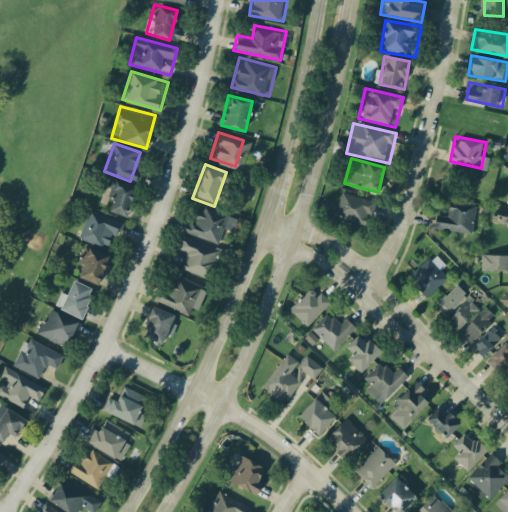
[(113,180),(132,188),(121,216),(102,208),(113,180)]
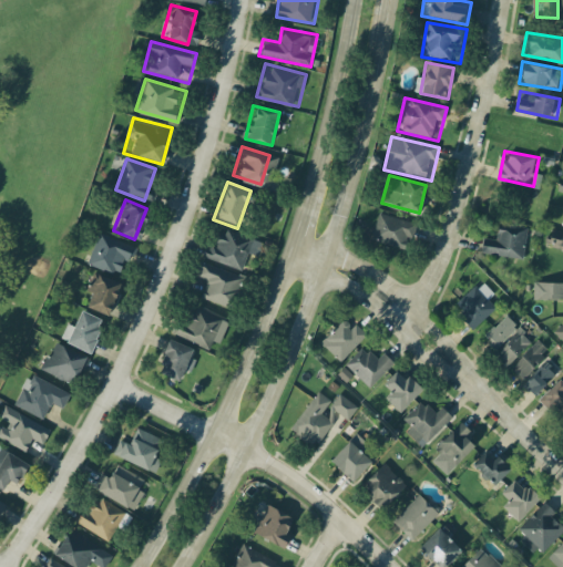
[(378,216),(415,225),(408,251),(372,243),(378,216)]
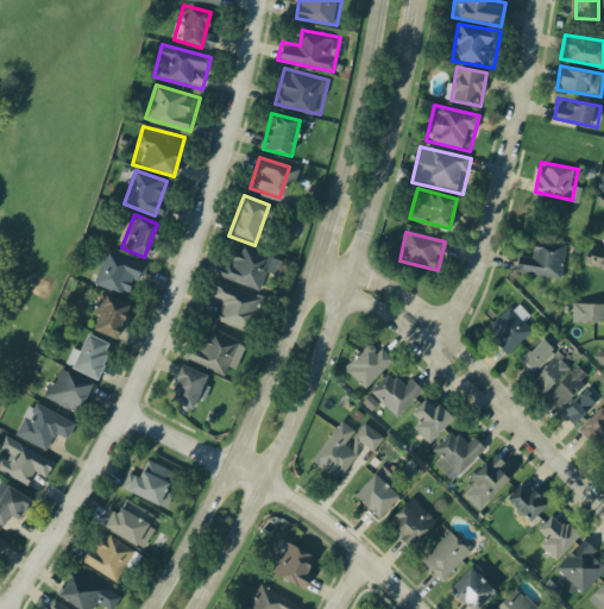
[(603,246),(589,243),(584,259),(603,264),(603,246)]
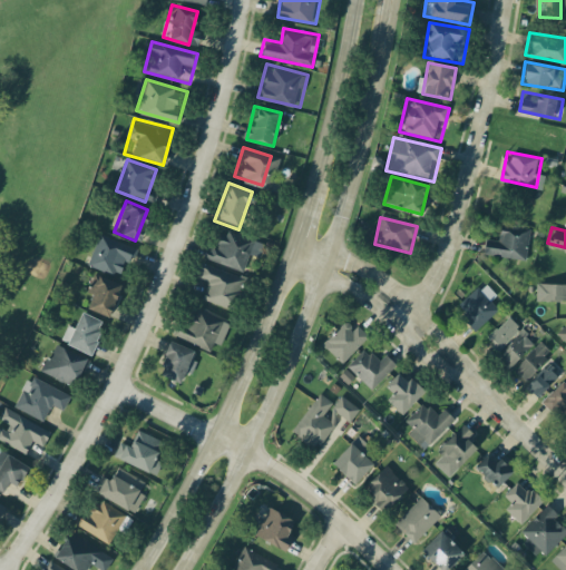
[(484,237),(499,239),(500,229),(532,235),(527,262),(480,254),(484,237)]
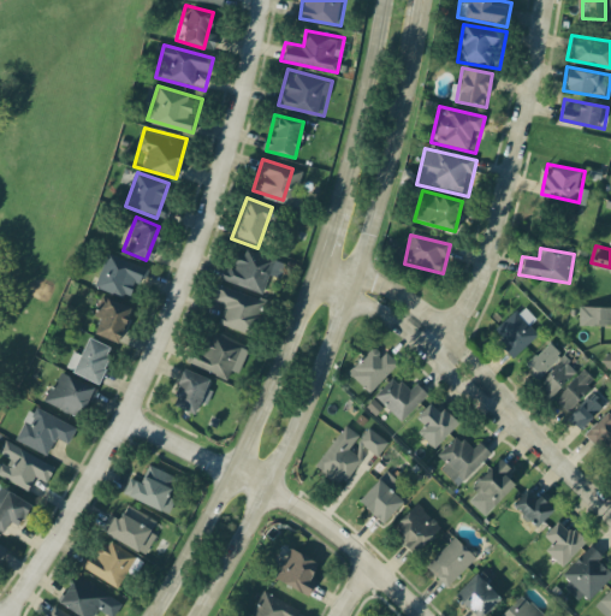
[(110,252),(150,268),(135,303),(95,286),(110,252)]
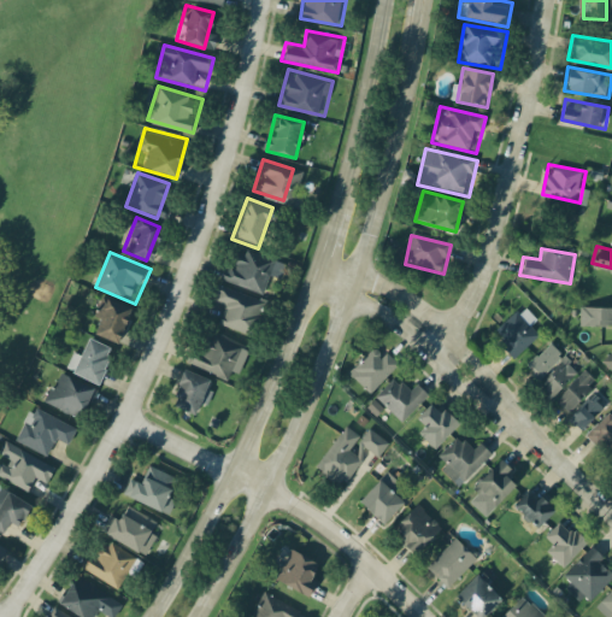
[(239,258),(266,269),(258,293),(229,282),(239,258)]
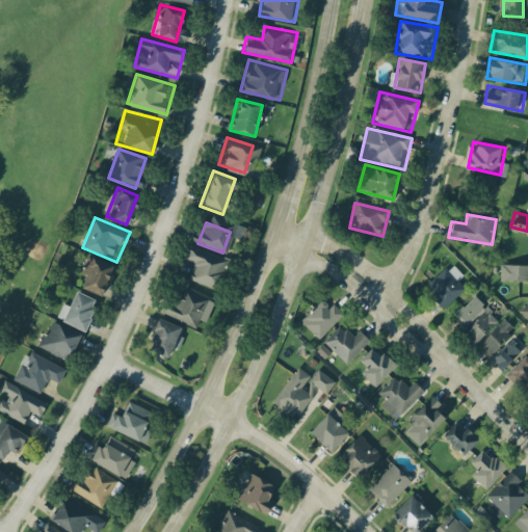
[(188,246),(223,260),(212,291),(177,278),(188,246)]
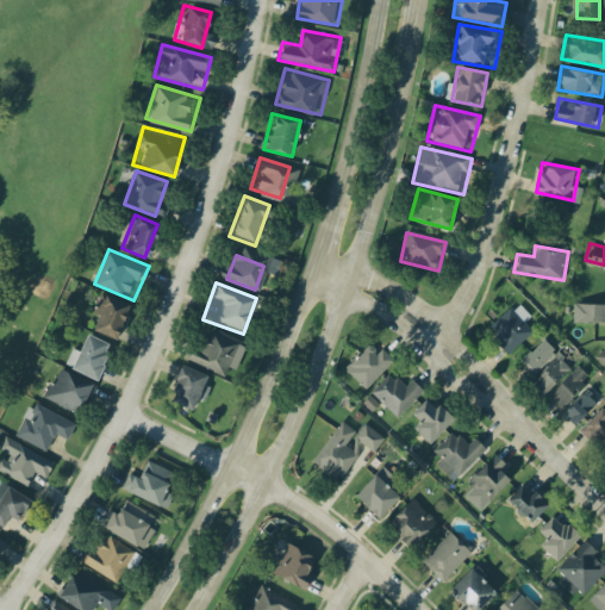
[(103,294),(132,305),(120,341),(91,330),(103,294)]
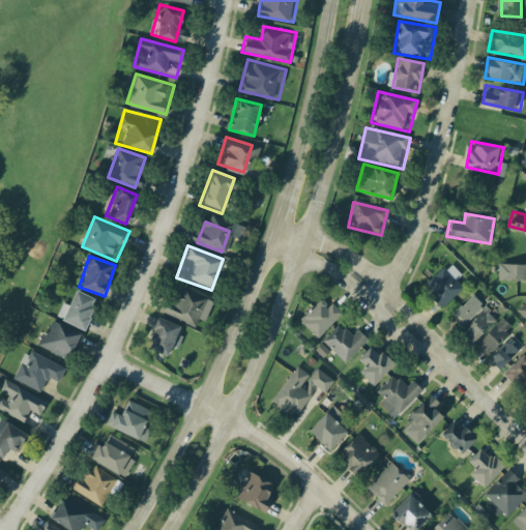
[(498,263),(498,278),(525,280),(525,265),(498,263)]
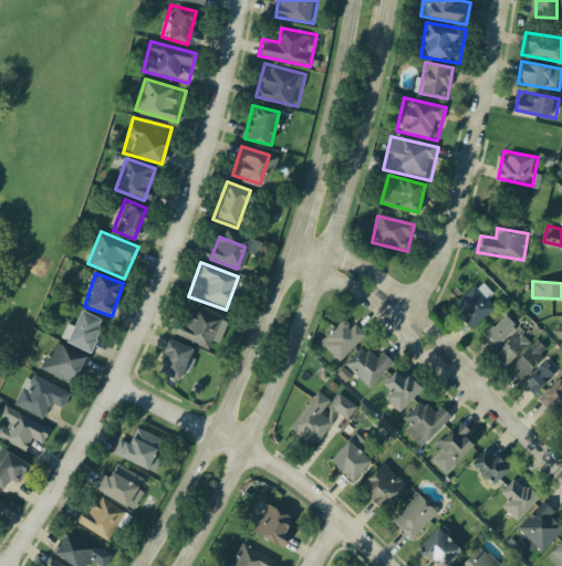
[(453,306),(471,329),(497,308),(478,285),(453,306)]
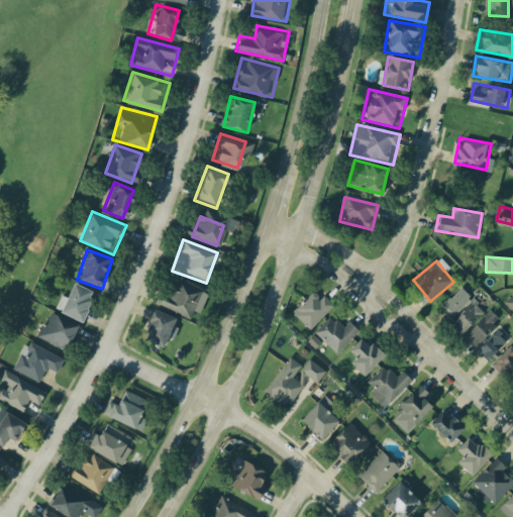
[(171,277),(210,293),(198,321),(160,305),(171,277)]
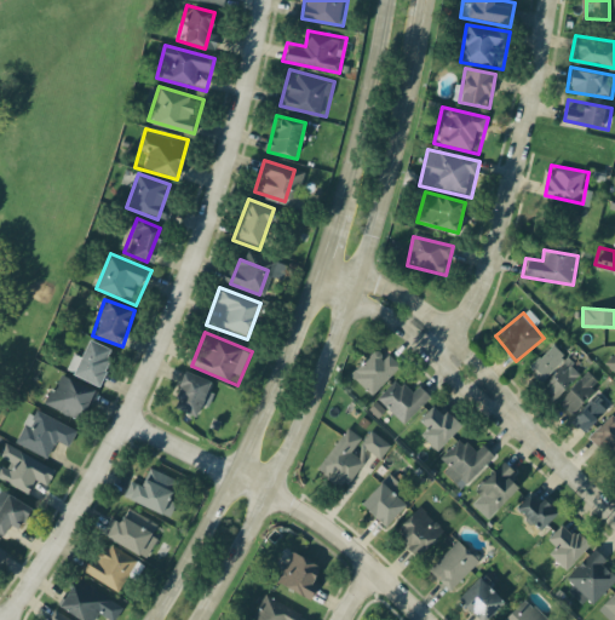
[(87,334),(92,336),(116,350),(98,386),(68,371),(87,334)]
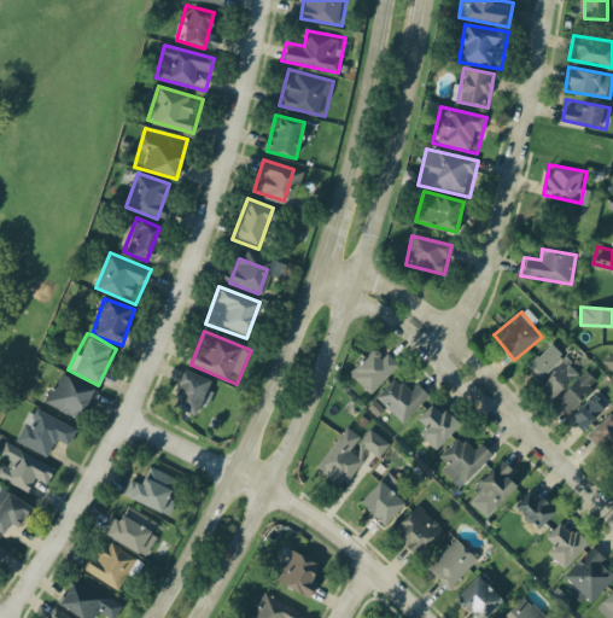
[(529,375),(571,414),(599,384),(556,345),(529,375)]
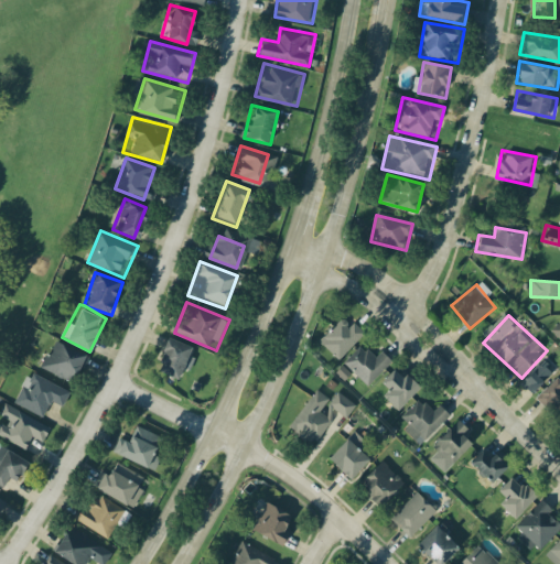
[(341,317),(362,338),(342,358),(320,338),(341,317)]
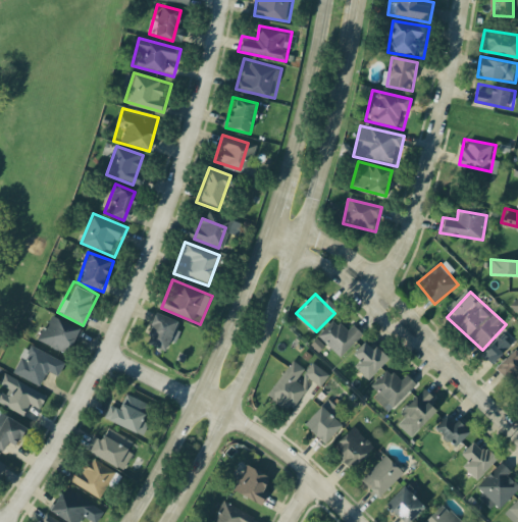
[(152,311),(186,325),(172,357),(139,343),(152,311)]
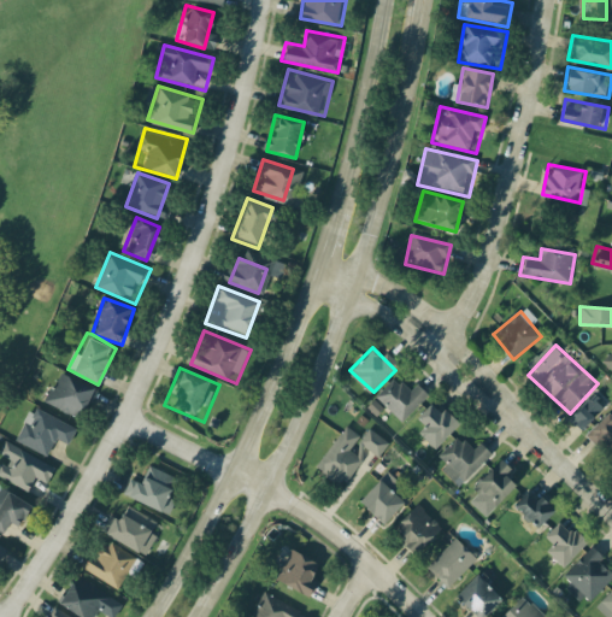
[(59,371),(89,386),(75,416),(45,400),(59,371)]
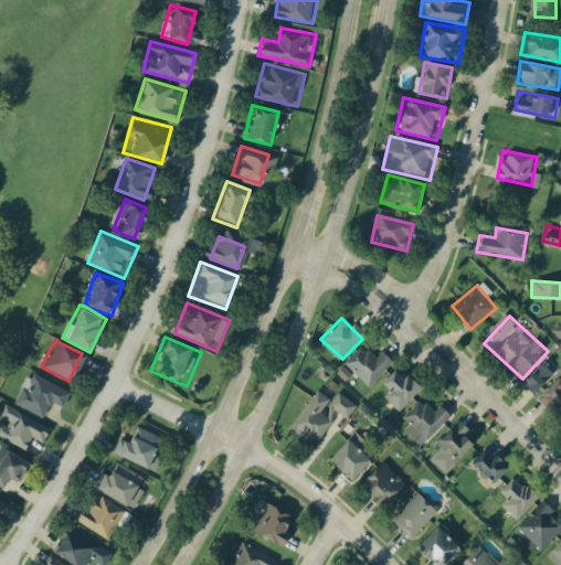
[(384,353),(388,349),(401,358),(390,373),(389,373),(376,390),(353,372),(374,344),(384,353)]
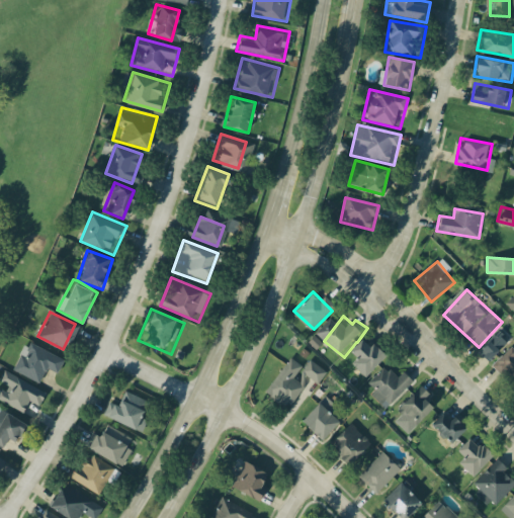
[(481,351),(491,362),(513,343),(503,332),(481,351)]
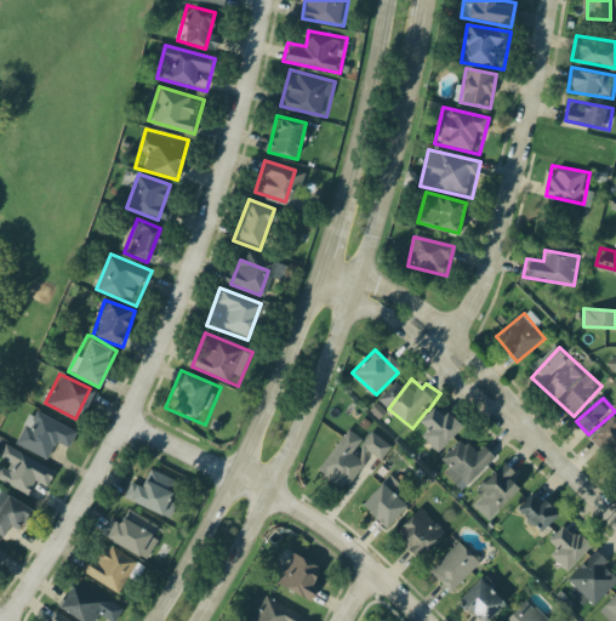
[(35,405),(78,429),(68,446),(55,439),(45,456),(16,440),(35,405)]
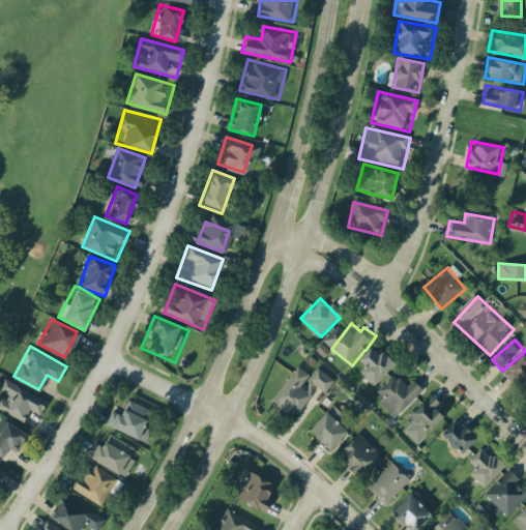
[(371,350),(361,361),(367,365),(359,374),(375,387),(399,358),(386,347),(378,356),(371,350)]
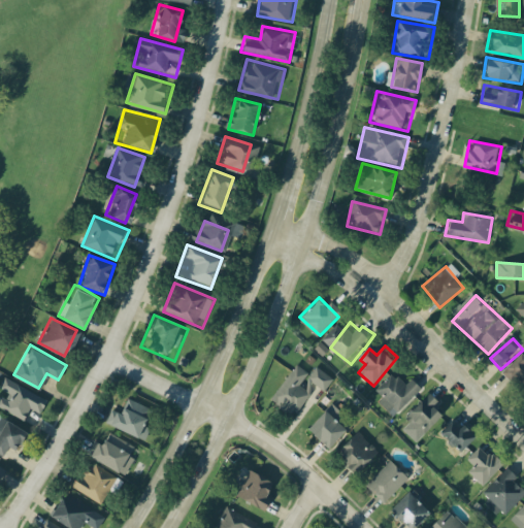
[(522,349),(523,350),(523,380),(520,383),(504,365),(522,349)]
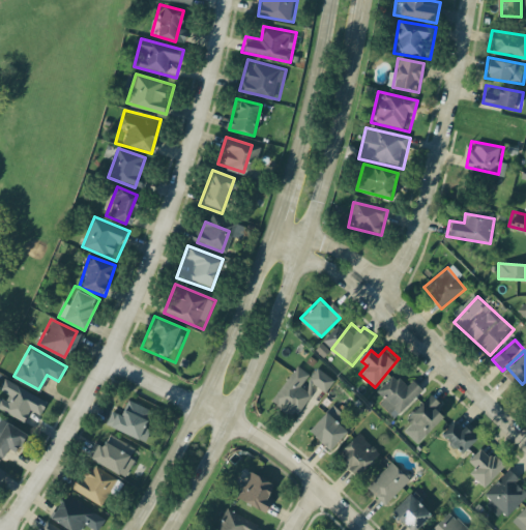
[(302,386),(314,395),(298,416),(273,398),(297,366),(310,376),(302,386)]
